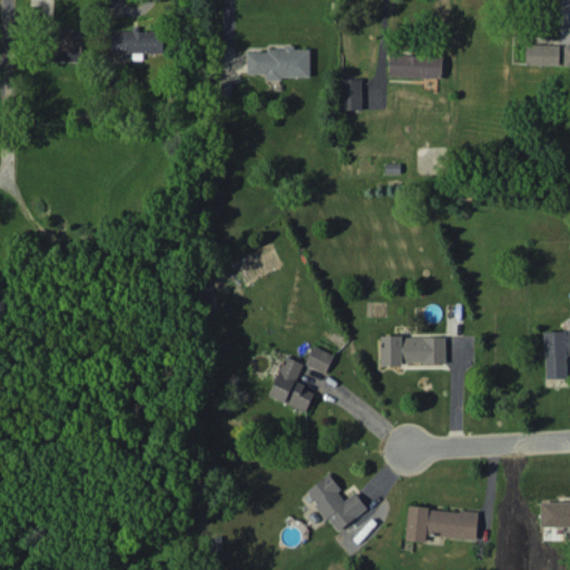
[(82,29),(52,28),(51,60),(81,61),(82,29)]
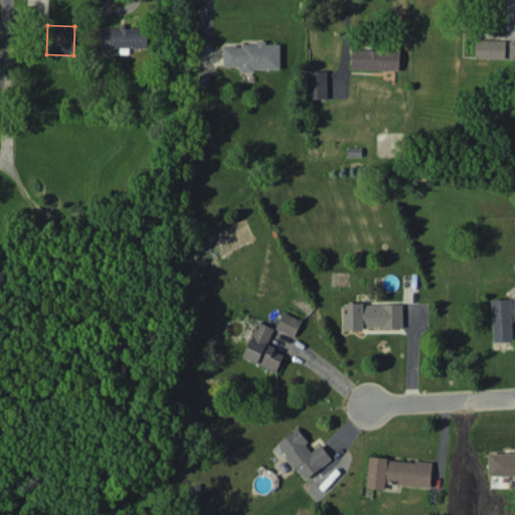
[(147,47),(147,28),(125,27),(125,26),(101,26),(100,47),(147,47)]
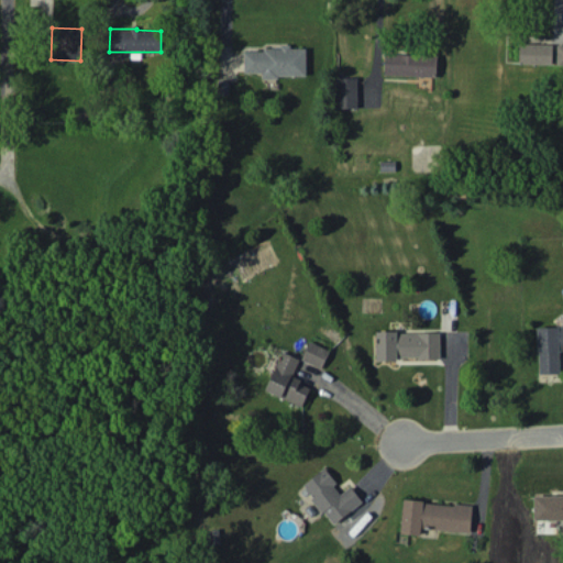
[(552,43),(519,43),(519,63),(552,64),(552,43)]
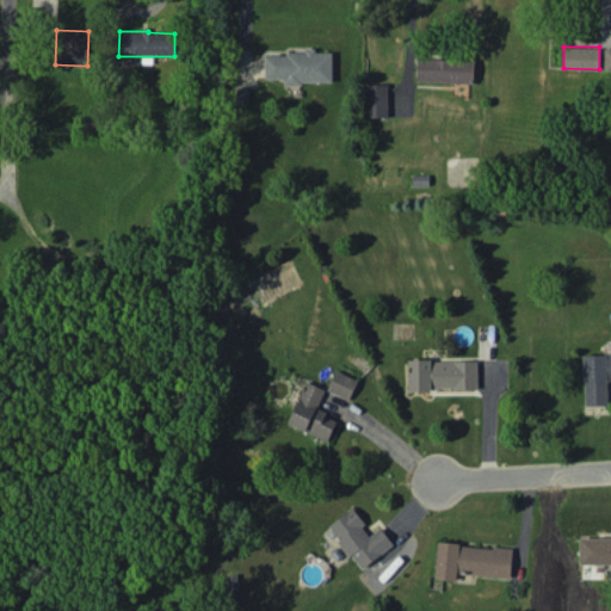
[(332,51),(316,51),(265,53),(265,79),(285,78),(285,82),(333,82),(332,51)]
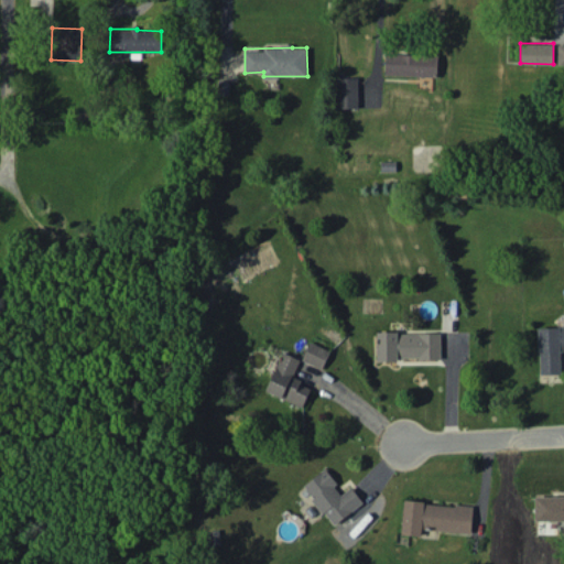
[(437,76),(437,54),(386,53),(384,75),(437,76)]
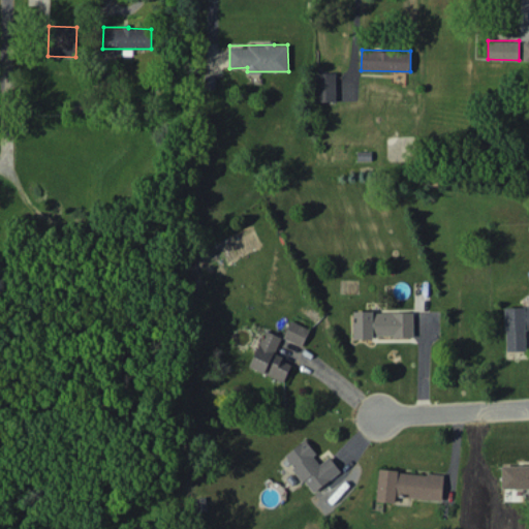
[(336,101),(335,72),(317,72),(317,101),(336,101)]
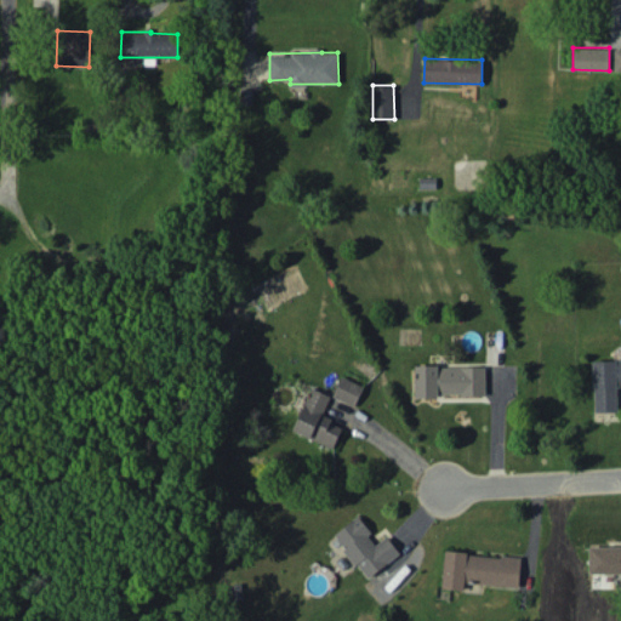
[(620,358),(593,359),(594,411),(617,411),(617,383),(620,382),(620,358)]
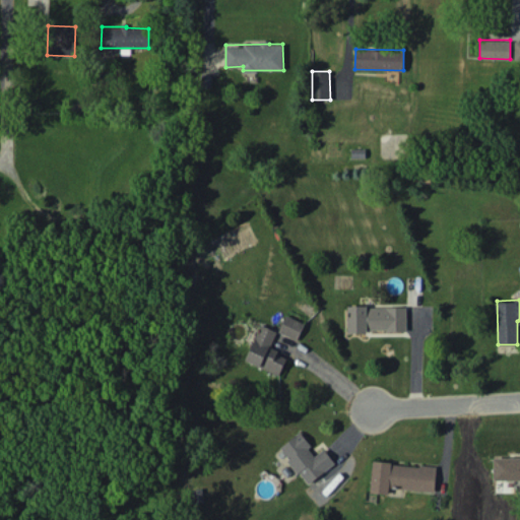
[(347,331),(406,330),(406,306),(347,307),(347,331)]
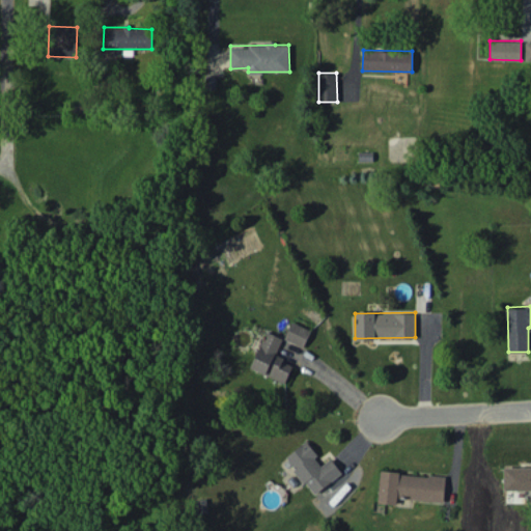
[(284,339),(304,346),(310,329),(290,322),(284,339)]
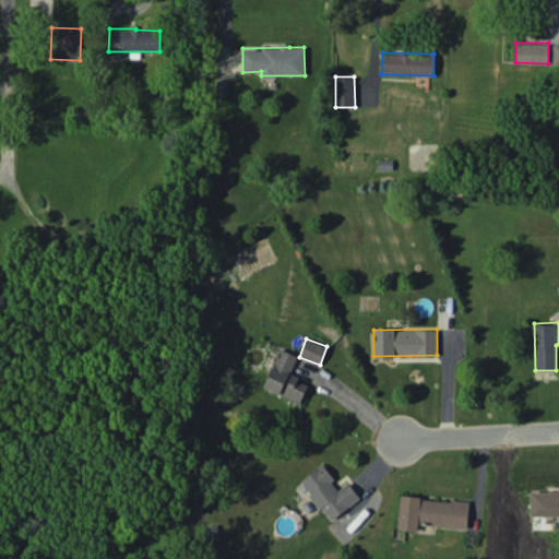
[(264,390),(301,402),(308,381),(289,376),(296,355),(277,348),(264,390)]
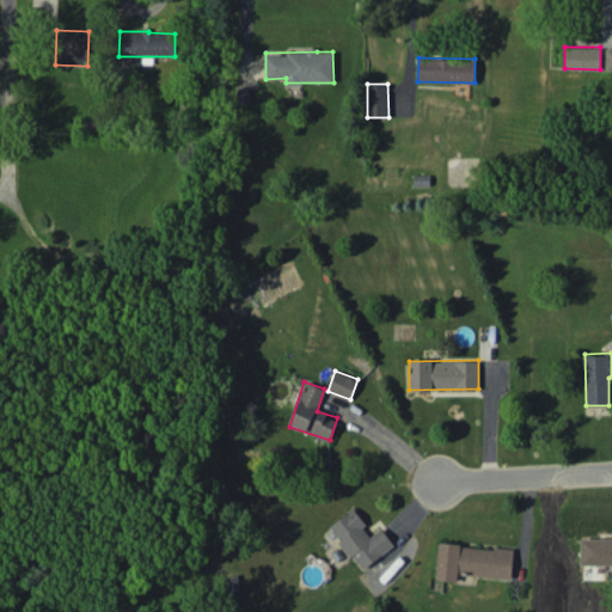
[(395,545),(381,527),(369,537),(362,527),(366,524),(354,508),(329,525),(361,570),(395,545)]
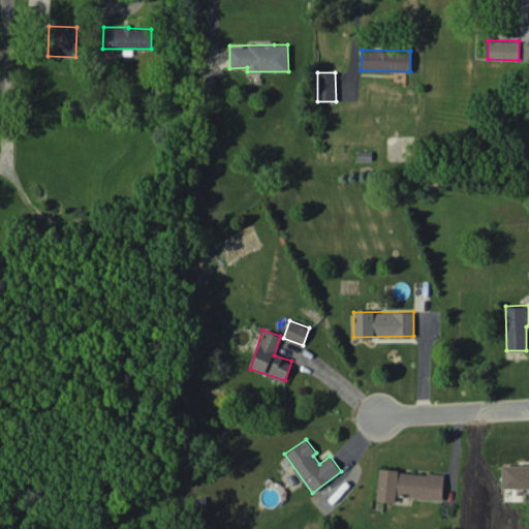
[(528,465),(502,465),(502,489),(528,488),(528,465)]
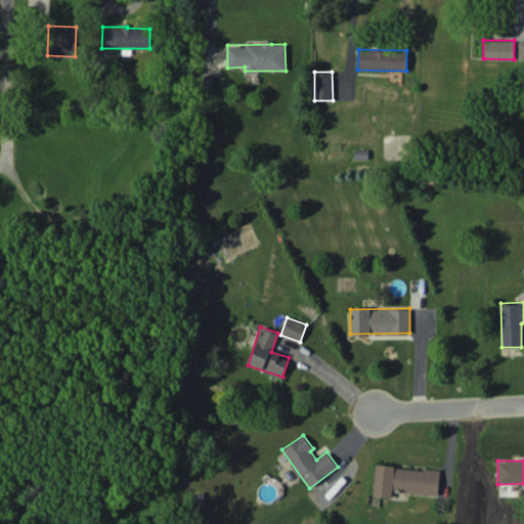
[(374,496),(391,497),(392,491),(438,494),(439,470),(375,466),(374,496)]
